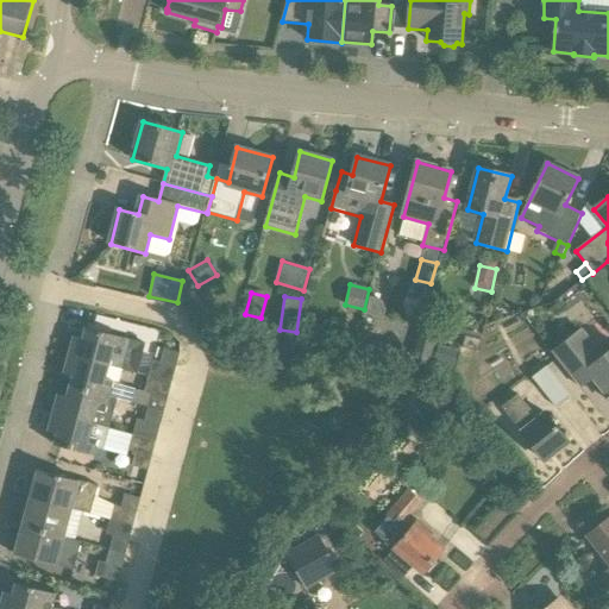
[(75,337),(70,356),(110,366),(113,353),(123,356),(126,339),(87,328),(83,340),(75,337)]
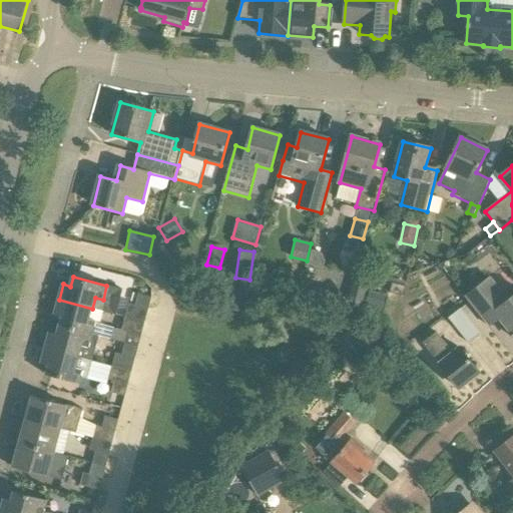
[(512,297),(508,302),(490,279),(466,298),(489,327),(500,318),(512,334),(512,297)]
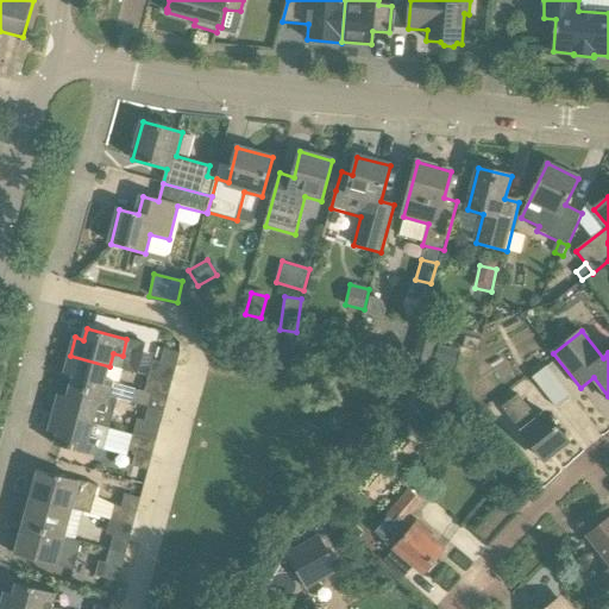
[(422,332),(413,364),(427,368),(428,368),(437,337),(422,332)]
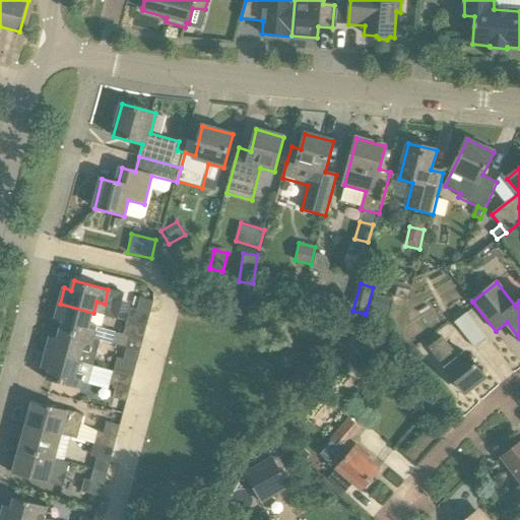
[(395,297),(409,301),(412,290),(398,286),(395,297)]
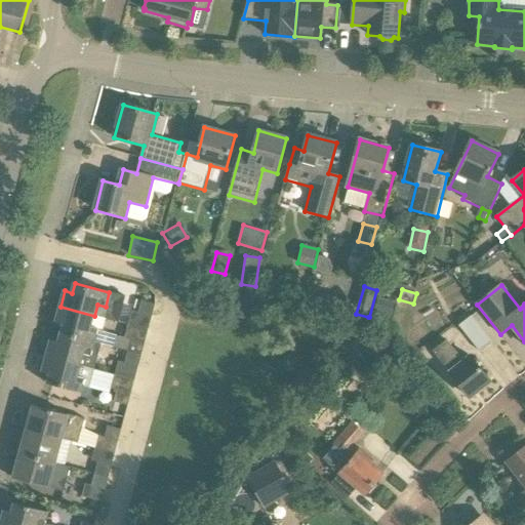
[(155,305),(143,301),(139,313),(152,317),(155,305)]
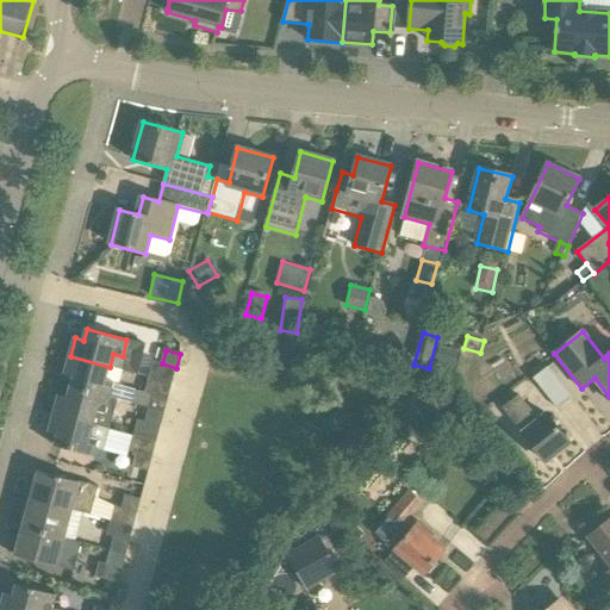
[(107,380),(110,367),(70,356),(64,374),(74,377),(70,387),(111,399),(116,383),(107,380)]
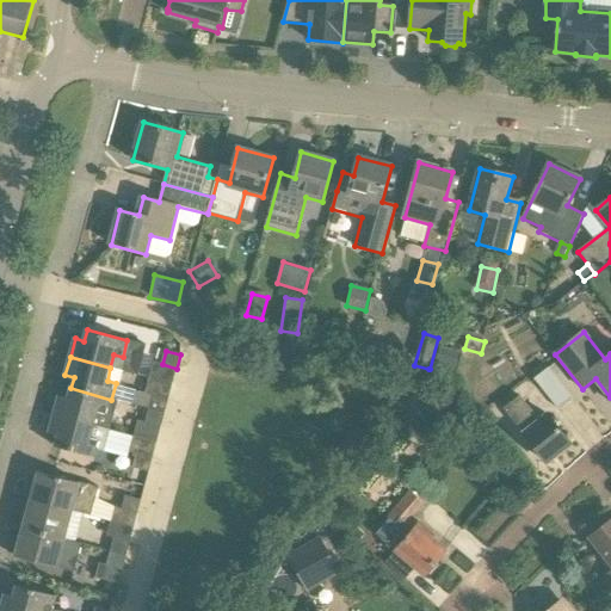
[(573,397),(549,368),(535,380),(559,409),(573,397)]
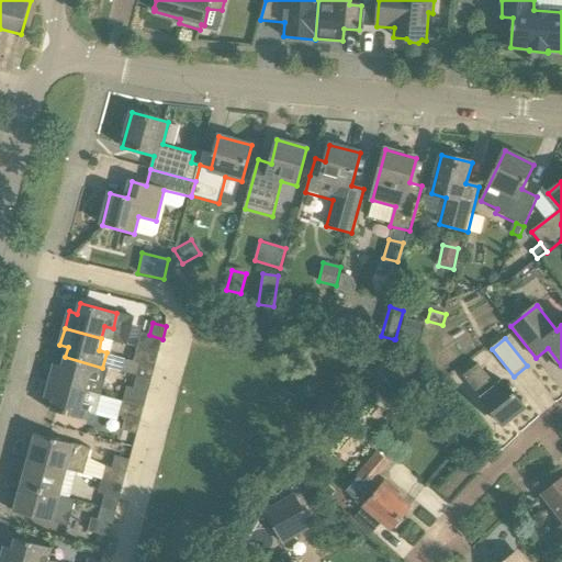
[(121,371),(136,375),(152,380),(159,353),(137,347),(133,361),(127,360),(124,362),(121,371)]
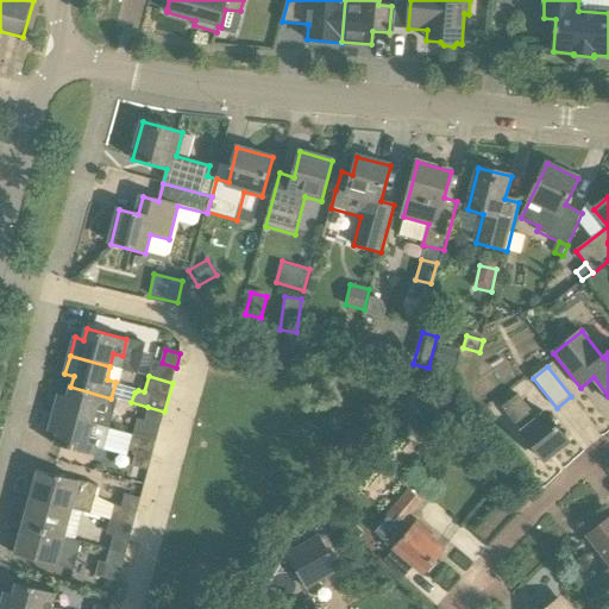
[(94,425),(107,428),(115,400),(111,399),(70,387),(68,397),(60,395),(54,414),(94,425)]
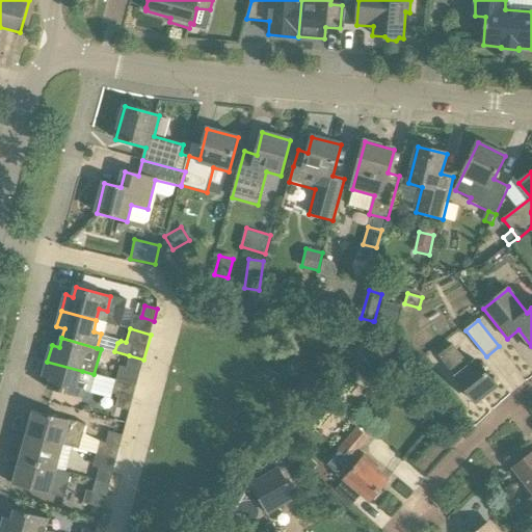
[(470,367),(459,353),(453,345),(439,356),(477,403),(497,387),(476,362),(470,367)]
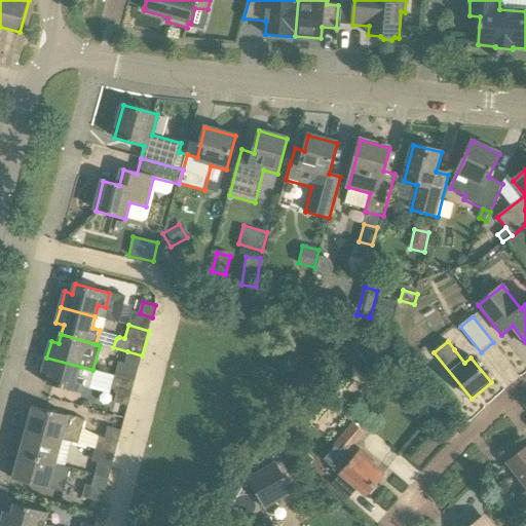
[(142,355),(127,351),(124,364),(118,362),(114,375),(135,381),(142,355)]
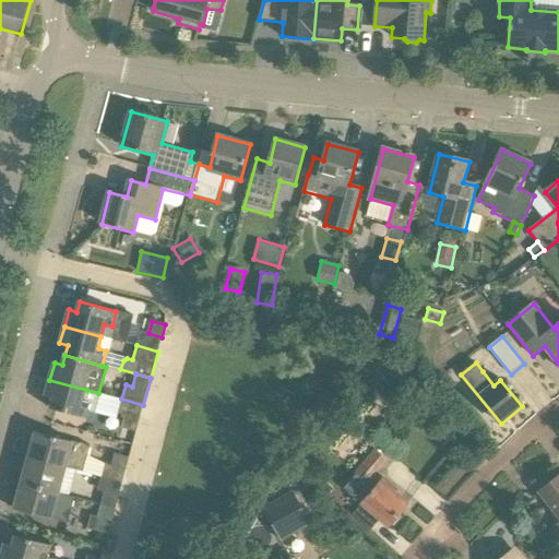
[(50,409),(86,419),(88,412),(93,413),(98,393),(86,390),(49,380),(45,396),(52,399),(50,409)]
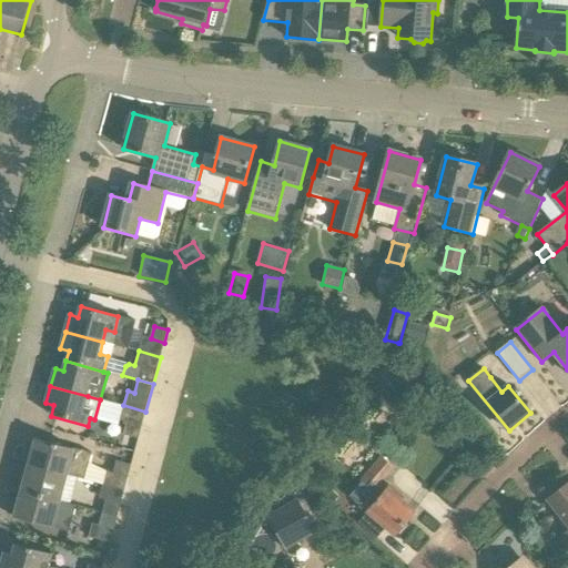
[(145,412),(123,405),(120,421),(127,423),(123,435),(139,439),(145,412)]
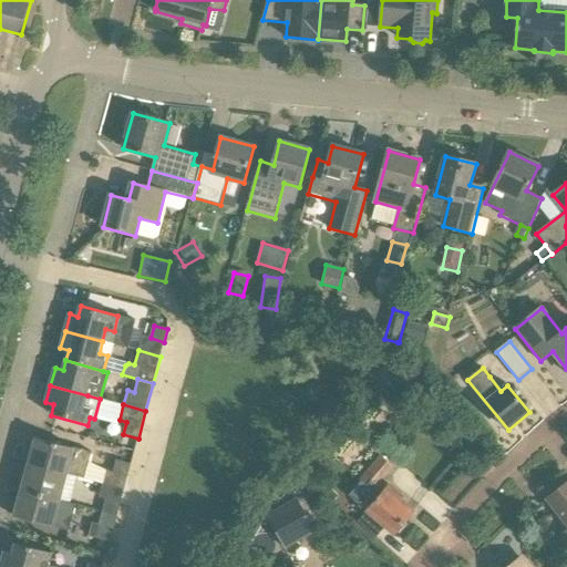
[(29,464),(78,477),(85,480),(92,453),(74,447),(74,449),(35,439),(29,464)]
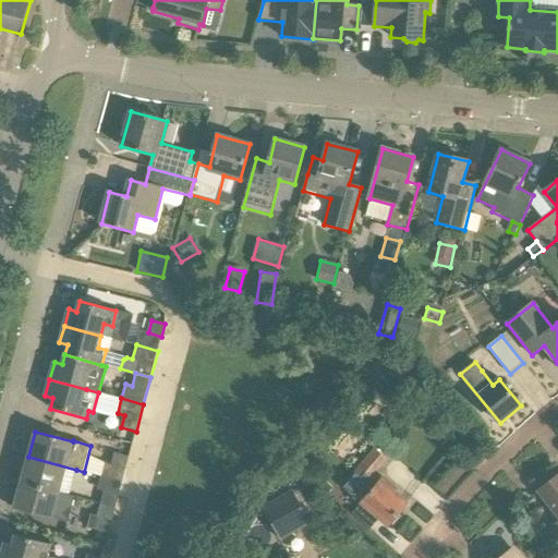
[(383,478),(375,473),(387,459),(376,450),(355,474),(373,489),(362,504),(352,514),(371,530),(380,519),(388,526),(391,523),(393,525),(401,517),(399,514),(408,505),(393,493),(396,489),(383,478)]
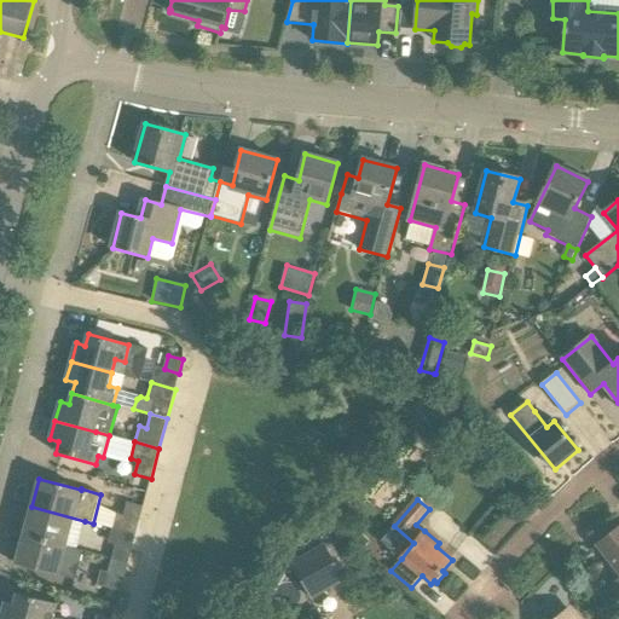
[(116,514),(111,530),(136,536),(140,521),(144,507),(127,503),(125,515),(116,514)]
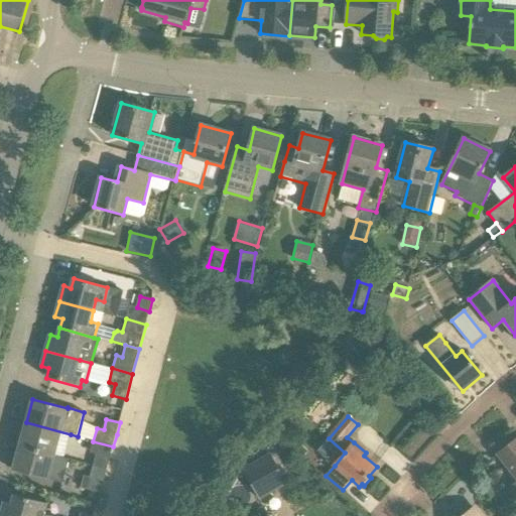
[(71,434),(26,422),(19,446),(65,459),(71,434)]
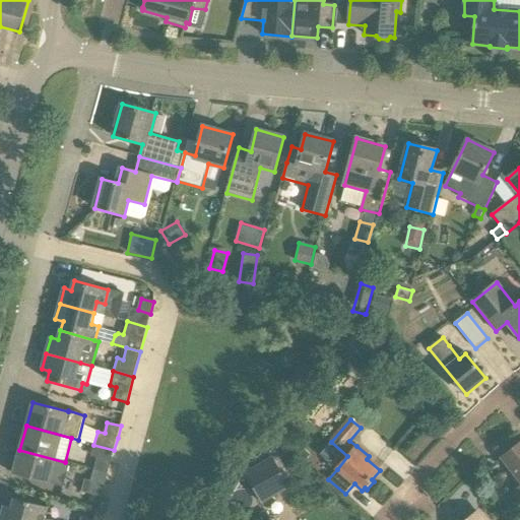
[(310,454),(298,444),(291,451),(304,461),(310,454)]
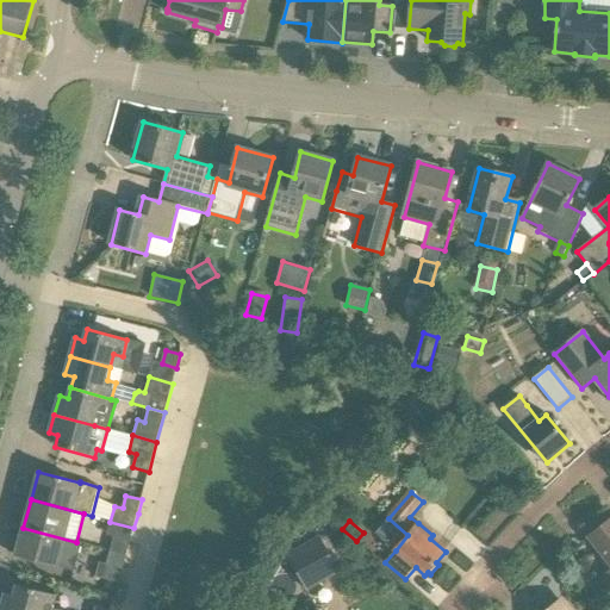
[(609,521),(590,537),(609,561),(609,521)]
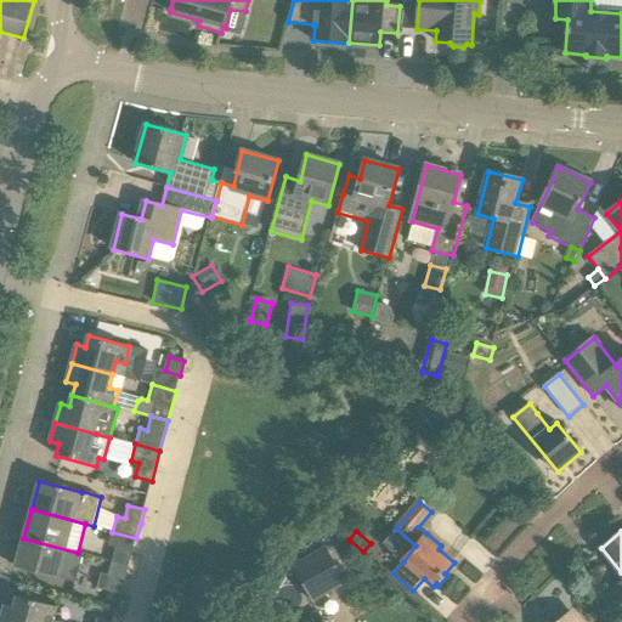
[(136,538),(112,532),(108,546),(117,548),(113,563),(129,567),(136,538)]
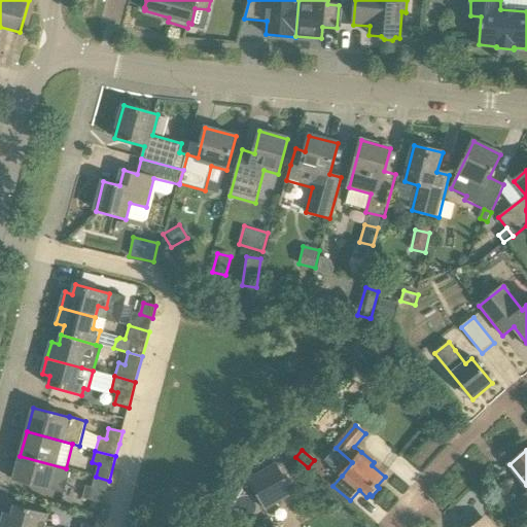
[(66,468),(20,456),(13,480),(49,490),(54,476),(63,479),(66,468)]
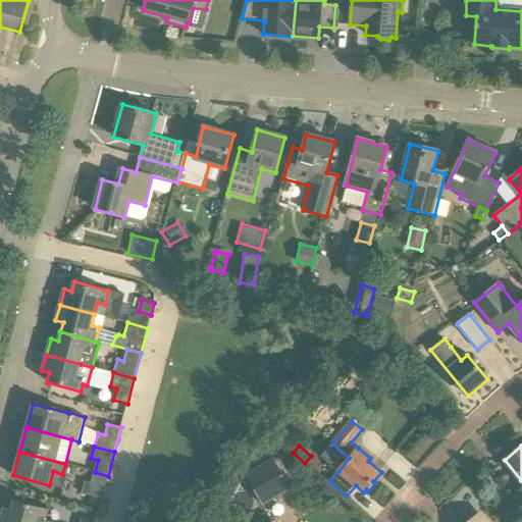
[(246,477),(262,506),(291,489),(274,461),(246,477)]
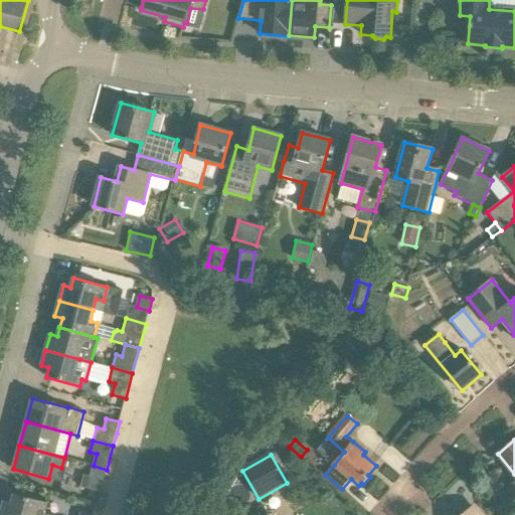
[(107,470),(94,466),(91,476),(83,475),(79,487),(100,493),(107,470)]
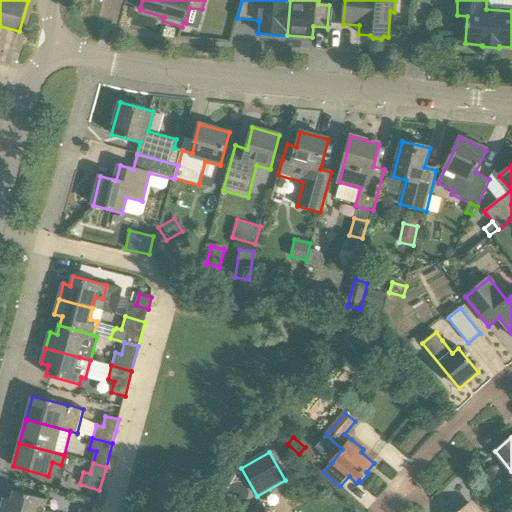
[(0,511),(36,511),(37,511),(44,511),(48,500),(14,491),(12,500),(4,498),(0,511)]
